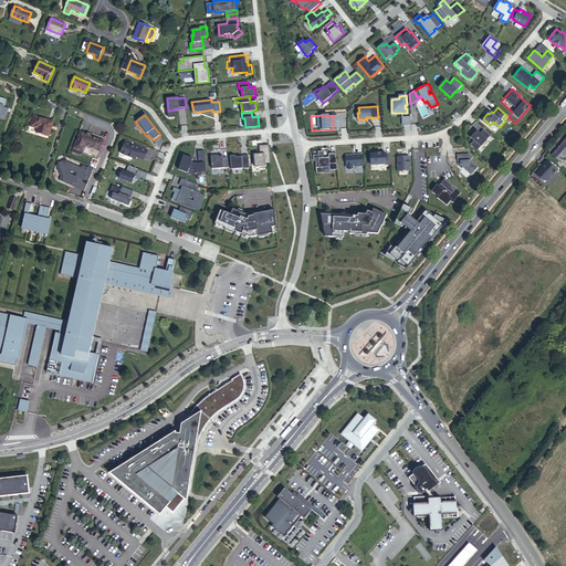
[(34,116),(31,126),(38,128),(37,132),(49,136),(53,122),(34,116)]
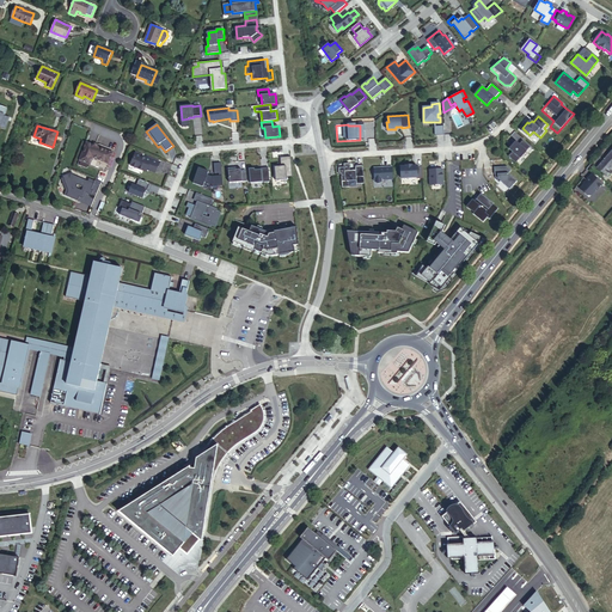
[(513,152),(509,155),(516,163),(531,147),(524,140),(520,144),(518,142),(510,150),(513,152)]
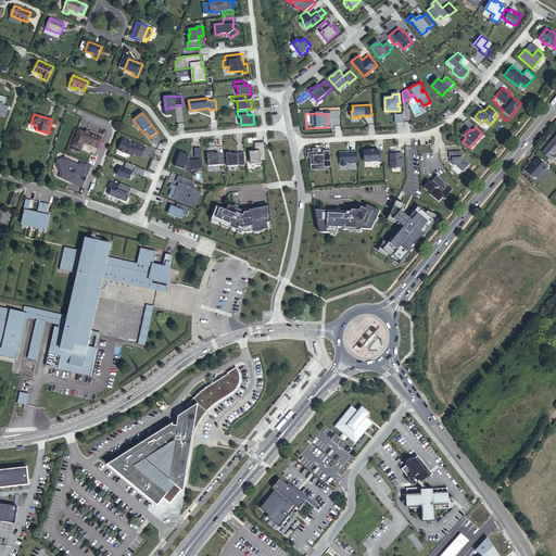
[(78,130),(72,146),(81,150),(85,143),(99,149),(102,139),(78,130)]
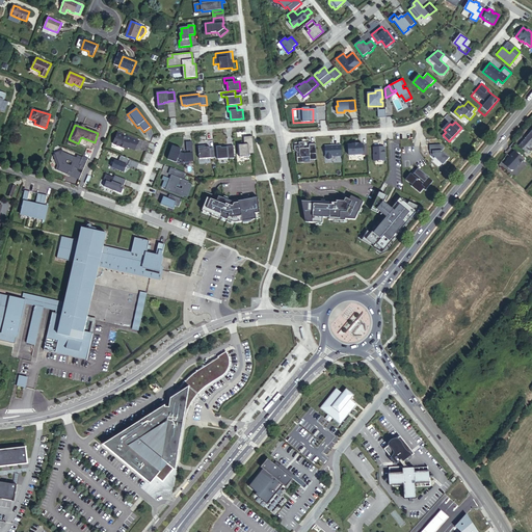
[(117,131),(113,143),(127,149),(128,147),(134,150),(137,144),(139,140),(127,135),(127,137),(124,135),(124,134),(117,131)]
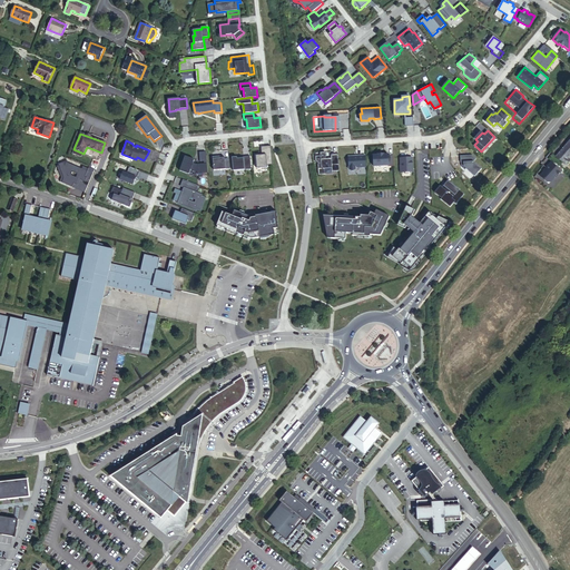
[(569,140),(556,157),(567,166),(569,160),(569,159),(568,158),(569,155),(569,140)]
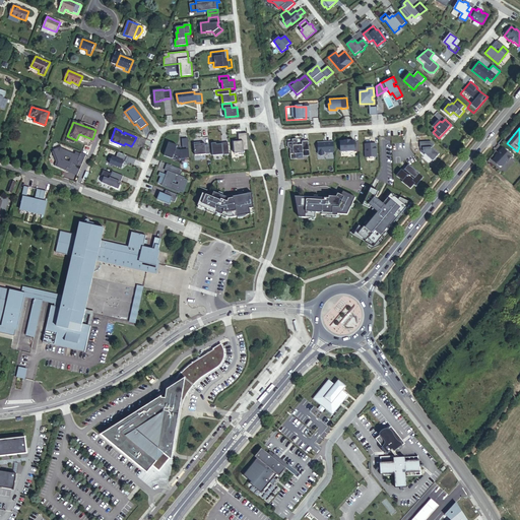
[(234,142),(235,153),(244,152),(244,150),(249,150),(247,133),(239,134),(239,141),(234,142)]
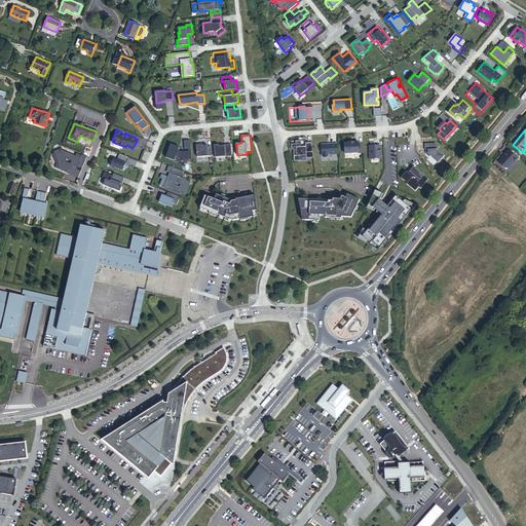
[(180,147),(172,144),(166,156),(175,160),(176,155),(182,158),(183,159),(191,158),(190,140),(184,141),(185,149),(188,149),(188,151),(182,151),(182,154),(178,152),(180,147)]
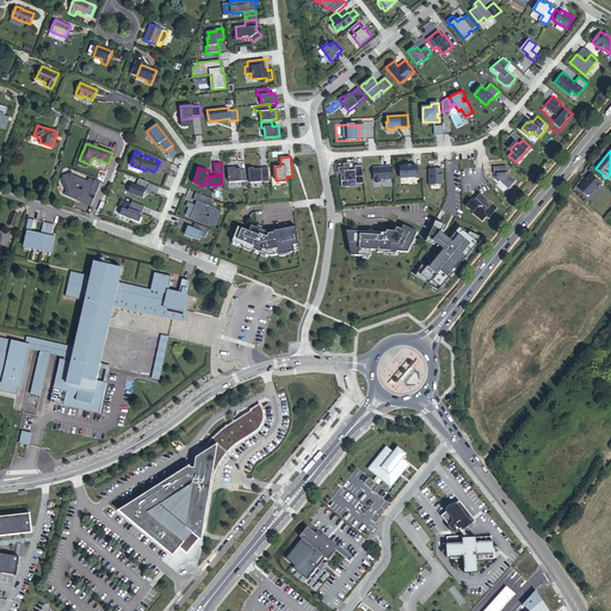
[(340,174),(343,187),(350,187),(349,181),(356,180),(356,184),(364,183),(363,166),(355,167),(356,170),(350,171),(349,164),(343,165),(344,168),(338,168),(339,174),(340,174)]
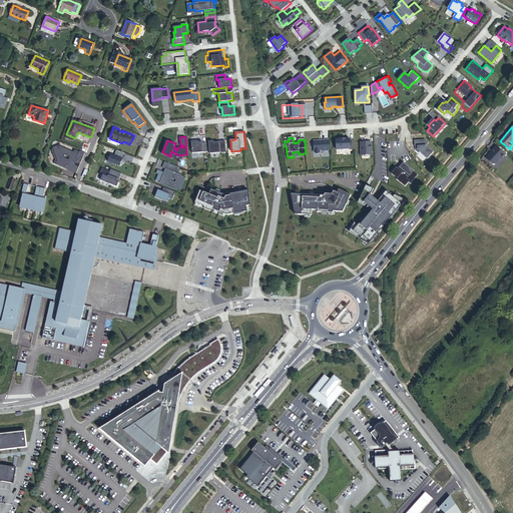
[(336,139),(337,149),(350,149),(350,150),(355,149),(354,140),(350,140),(350,139),(346,139),(346,138),(341,139),(336,139)]
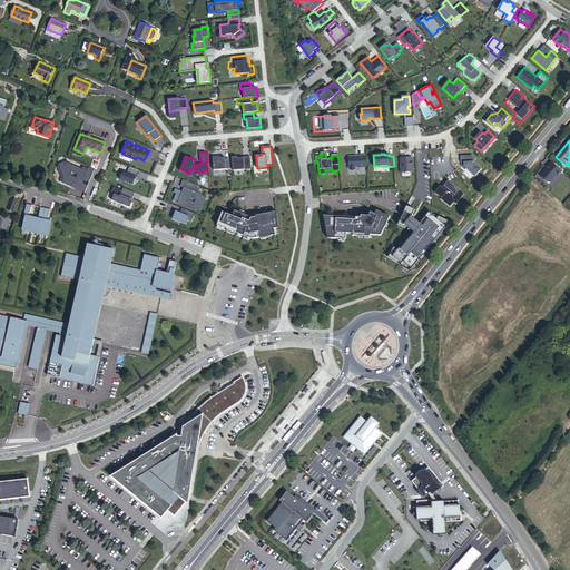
[(464,166),(462,168),(464,170),(465,169),(474,177),(481,169),(473,161),(477,158),(473,155),(460,156),(461,163),(463,163),(464,166)]
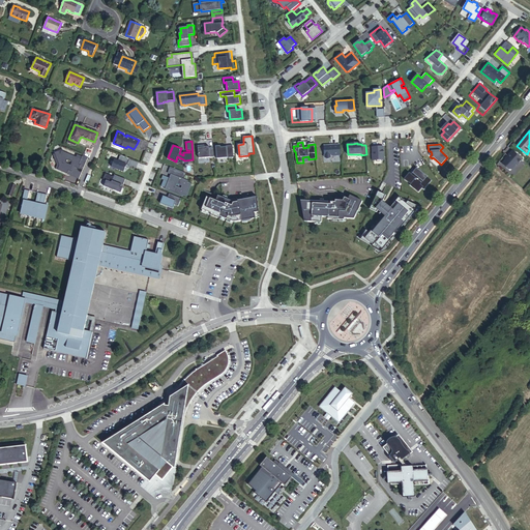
[(202,145),(198,146),(199,158),(214,156),(213,147),(209,148),(209,146),(204,147),(203,147),(202,145)]
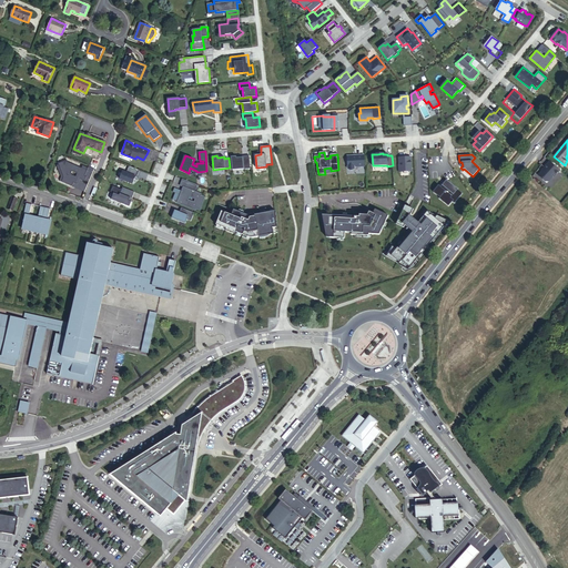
[(236,156),(233,156),(234,170),(251,169),(250,155),(244,155),(244,158),(239,158),(236,158),(236,156)]
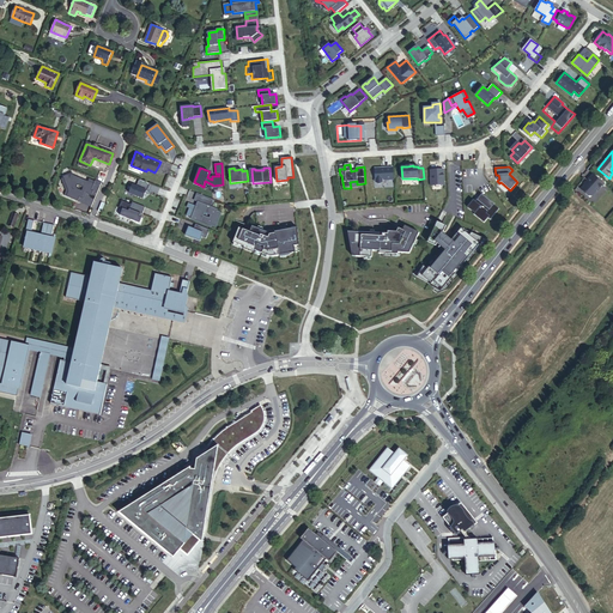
[(393,168),(375,169),(376,182),(380,184),(383,182),(383,181),(394,180),(393,168)]
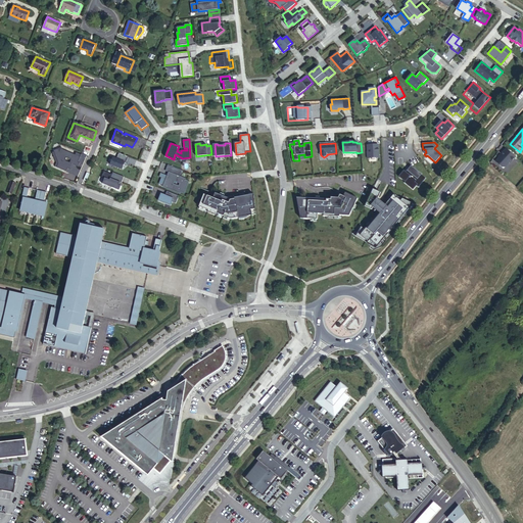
[(367,152),(367,158),(379,158),(379,145),(367,145),(367,152)]
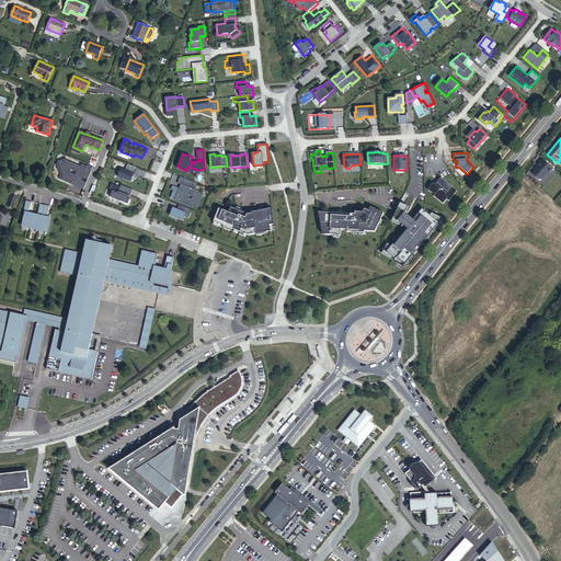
[(67,158),(58,162),(64,175),(61,180),(72,184),(73,180),(78,182),(80,176),(88,180),(93,167),(88,164),(88,165),(82,163),(81,165),(67,160),(67,158)]
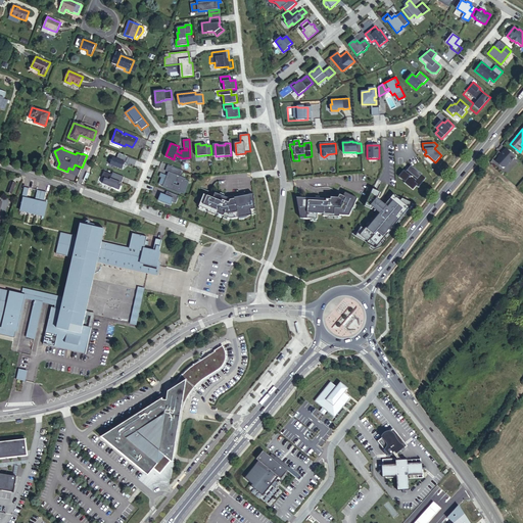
[(501,155),(494,160),(503,169),(515,156),(506,148),(500,154),(501,155)]
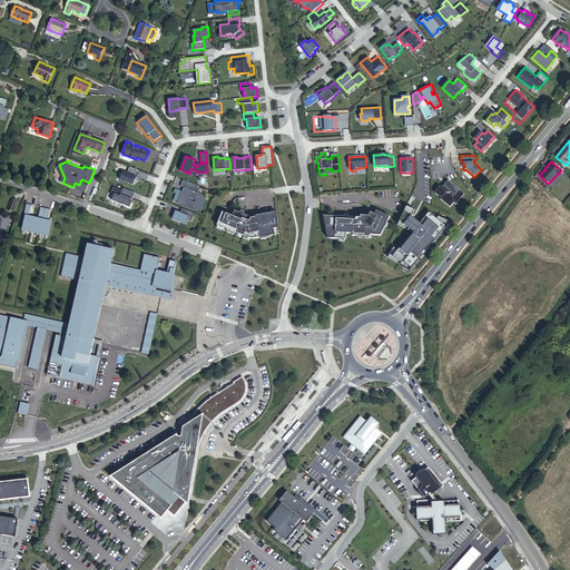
[(140,170),(130,167),(128,174),(125,173),(121,180),(134,185),(136,177),(137,178),(140,170)]
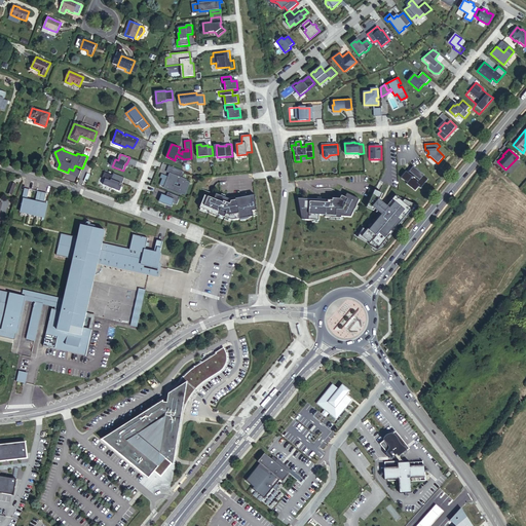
[(405,180),(412,189),(416,185),(418,187),(427,179),(424,175),(424,174),(418,166),(418,167),(417,165),(412,170),(410,166),(401,174),(406,179),(405,180)]
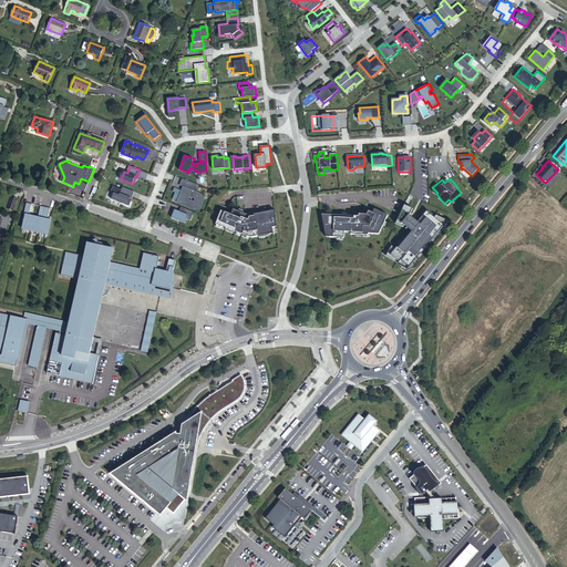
[(192,182),(186,179),(182,191),(188,193),(189,188),(195,191),(196,189),(189,186),(192,182)]
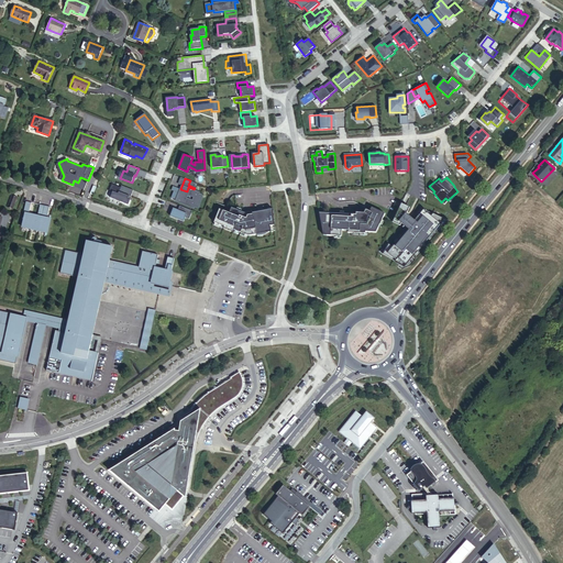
[(112,191),(110,198),(129,206),(131,200),(129,199),(130,196),(131,197),(133,190),(121,185),(120,188),(112,185),(110,191),(112,191)]
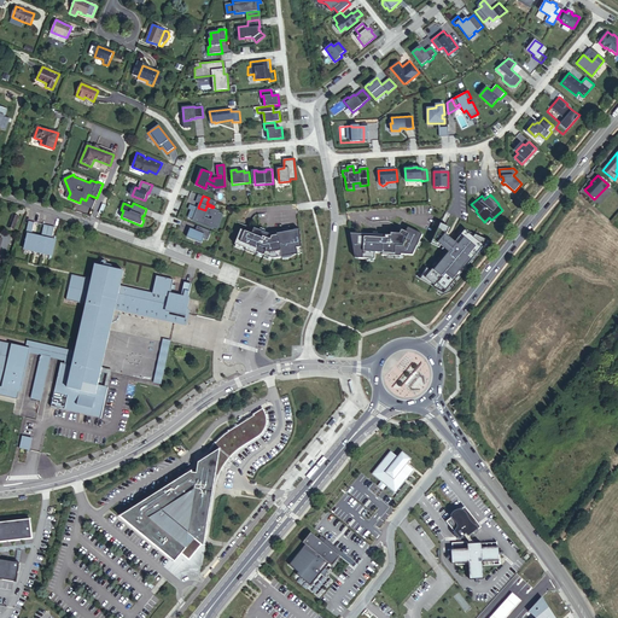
[(213,208),(207,205),(205,210),(198,208),(193,220),(197,221),(197,222),(214,228),(214,227),(217,229),(223,214),(220,213),(220,211),(213,208)]
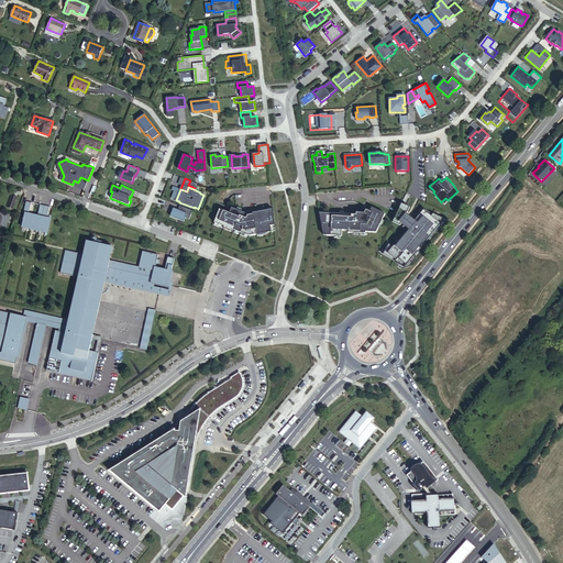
[(12,196),(7,208),(13,209),(18,198),(12,196)]
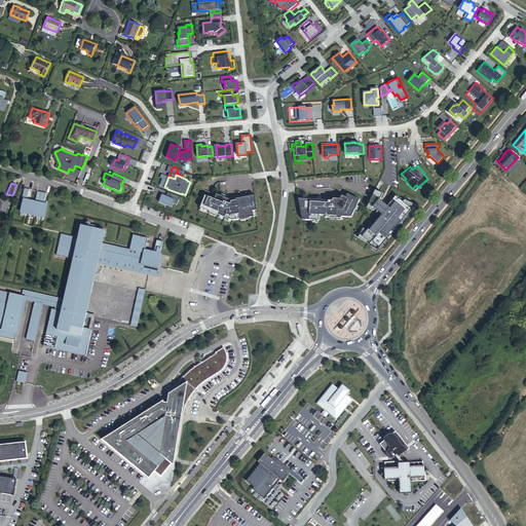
[(27,214),(29,202),(28,202),(28,200),(26,200),(28,190),(24,189),(21,201),(22,201),(19,213),(27,214)]
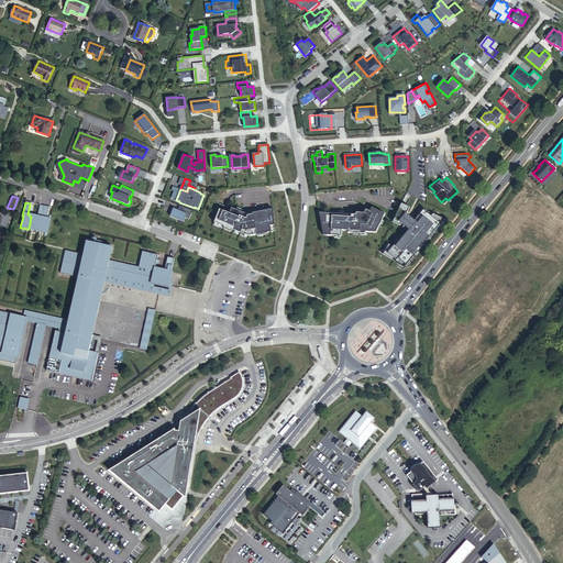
[(37,231),(43,206),(37,205),(35,218),(31,217),(29,229),(37,231)]
